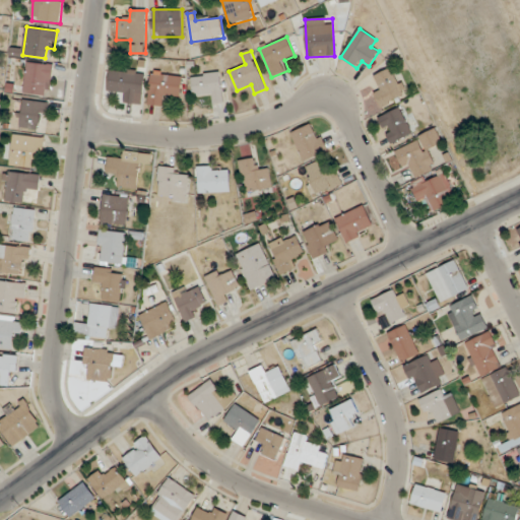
[(54,65),(27,62),(23,93),(50,96),(54,65)]
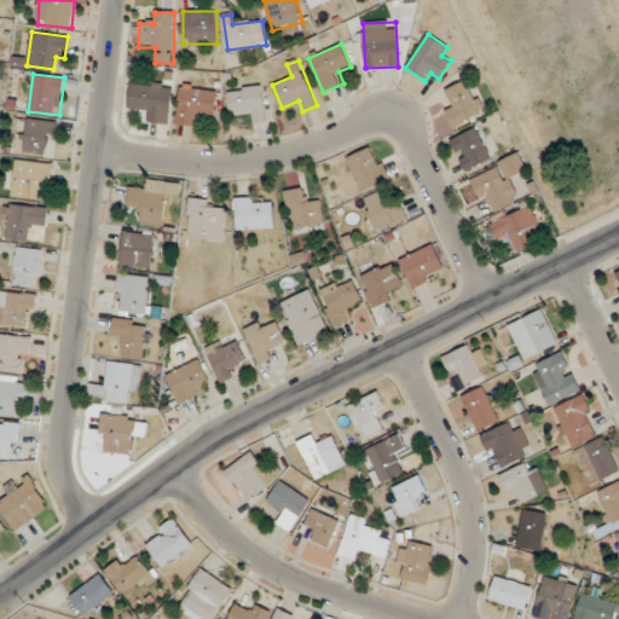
[(453,128),(485,111),(469,80),(446,91),(453,104),(444,109),(453,128)]
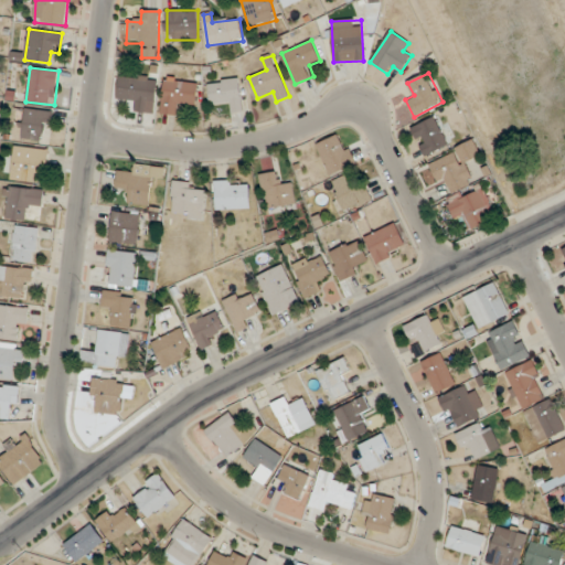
[(148,112),(150,77),(119,75),(118,98),(128,99),(127,110),(148,112)]
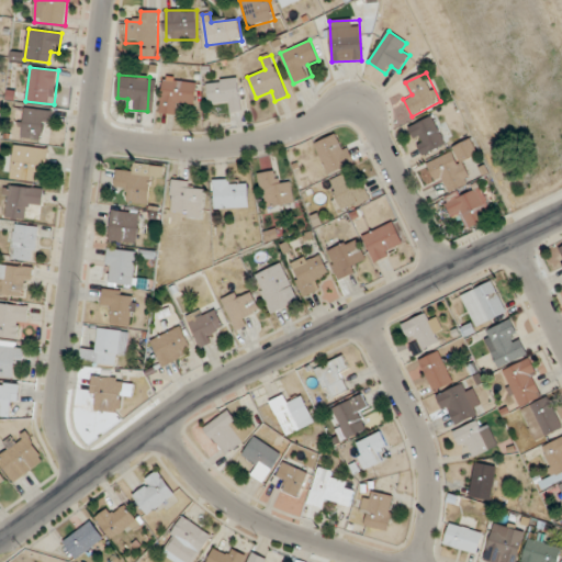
[(160,113),(178,115),(179,104),(195,105),(197,81),(164,79),(160,113)]
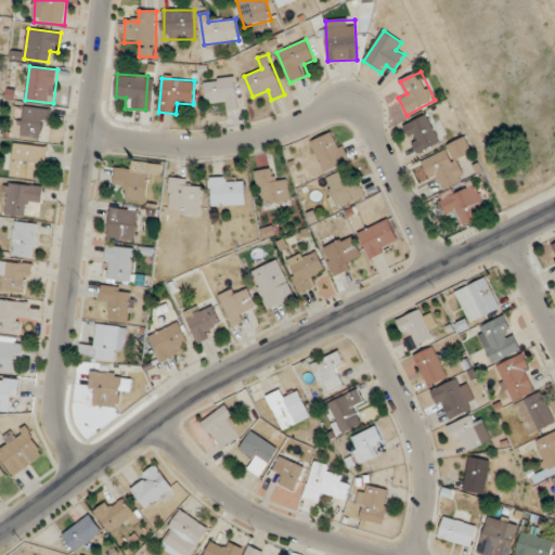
[(205,80),(207,102),(227,101),(228,110),(239,108),(235,78),(205,80)]
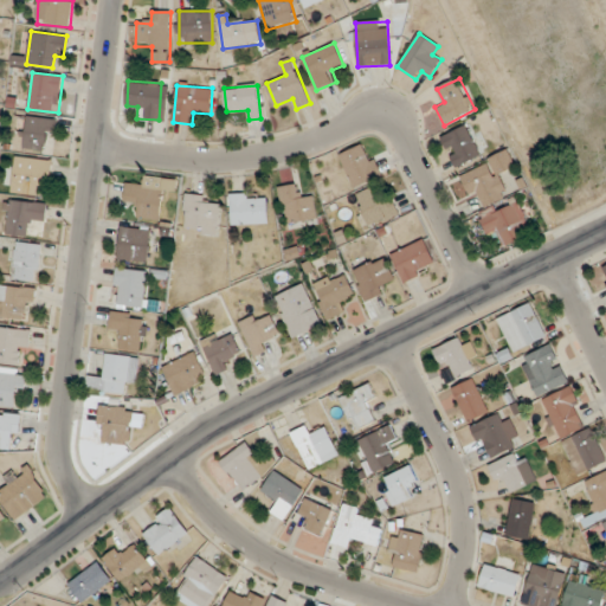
[(23,150),(50,153),(53,120),(27,116),(23,150)]
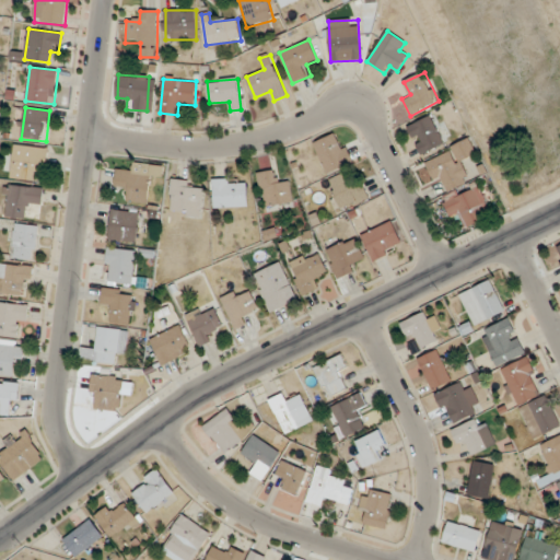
[(422,155),(444,143),(431,116),(408,127),(422,155)]
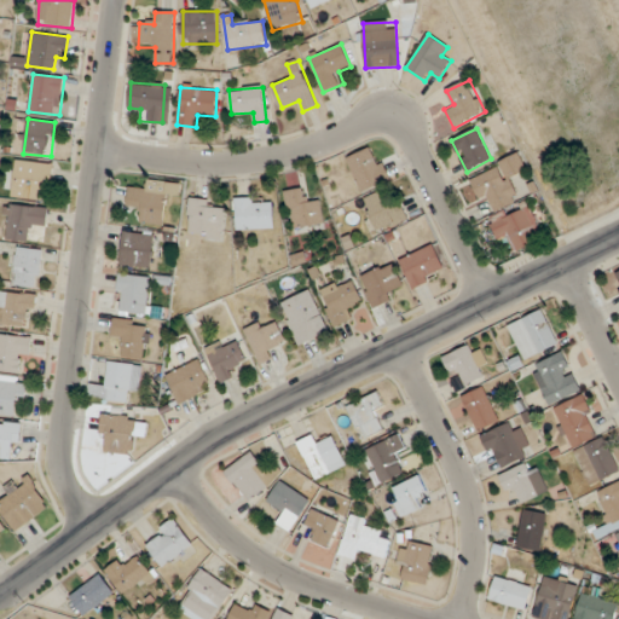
[(372,145),(346,161),(363,192),(389,178),(372,145)]
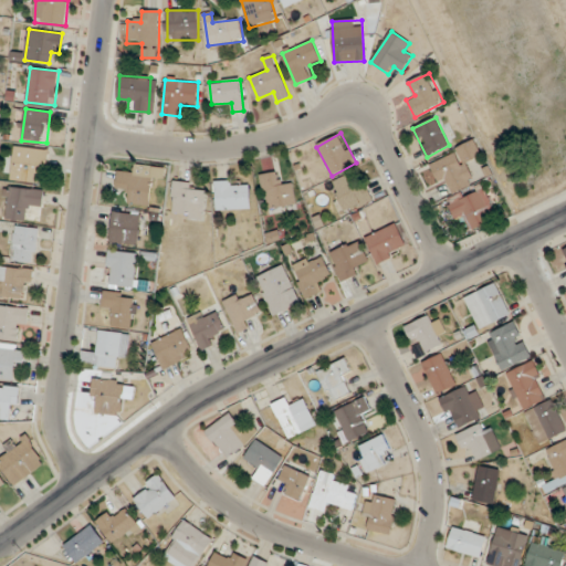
[(430,161),(439,185),(448,180),(452,192),(475,184),(467,163),(482,156),(477,143),(430,161)]
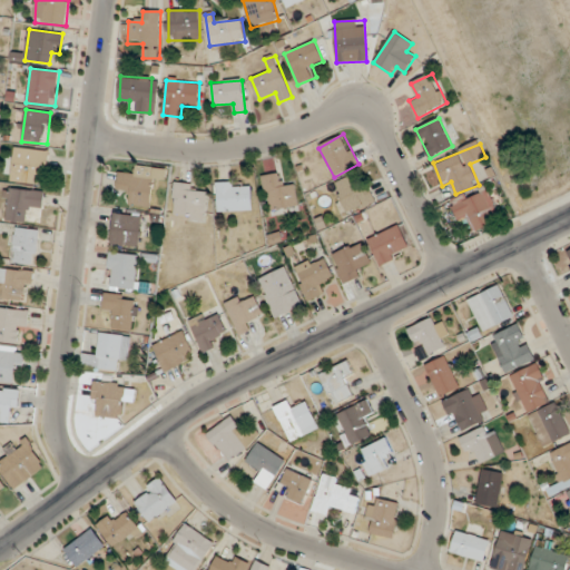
[(49,150),(16,147),(11,182),(45,185),(49,150)]
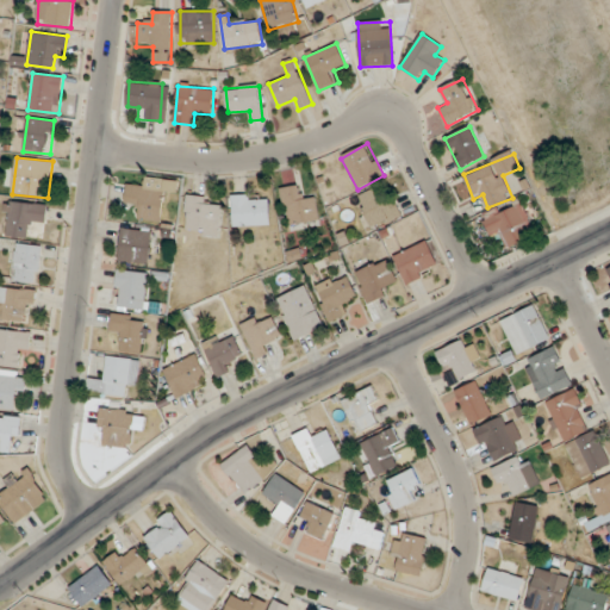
[(179,180),(143,178),(143,187),(128,186),(126,204),(138,205),(137,219),(162,221),(163,192),(178,193),(179,180)]
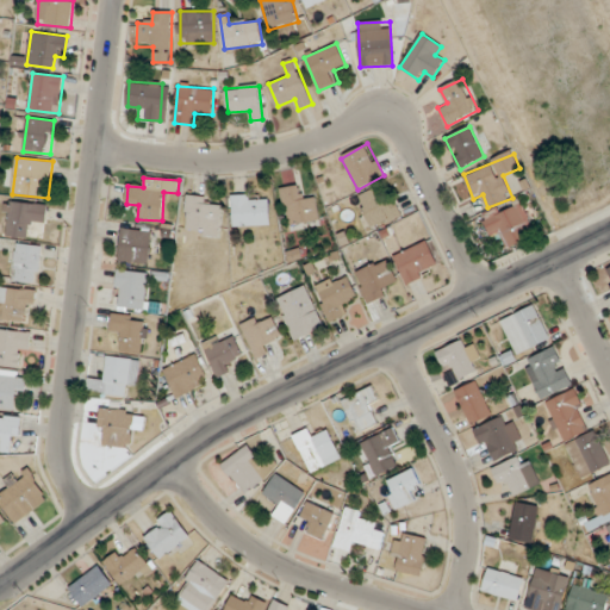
[(371,228),(399,218),(387,185),(359,195),(371,228)]
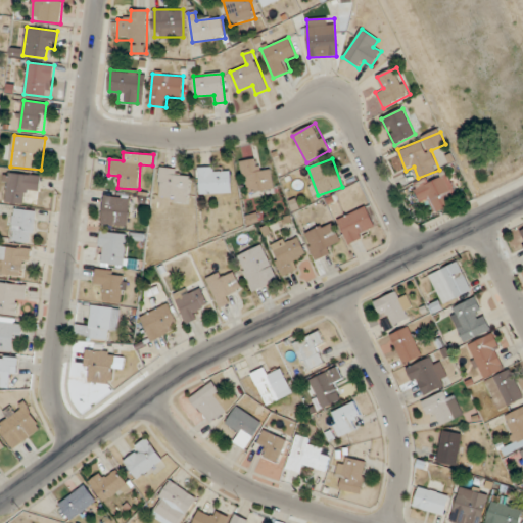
[(274,189),(271,168),(259,170),(257,159),(242,161),(247,193),(274,189)]
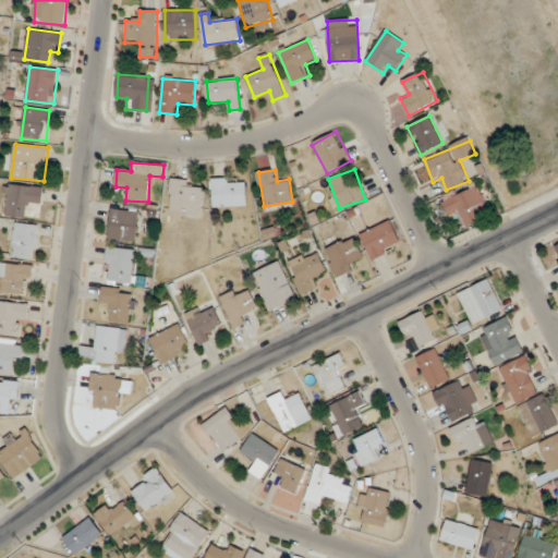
[(213,207),(245,207),(245,179),(213,179),(213,207)]
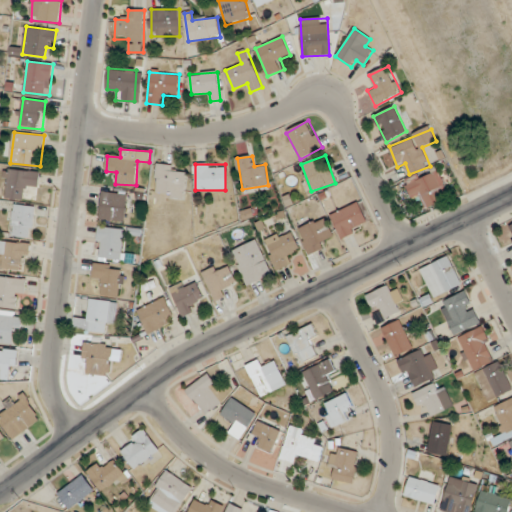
[(185,199),(187,167),(157,165),(156,197),(185,199)]
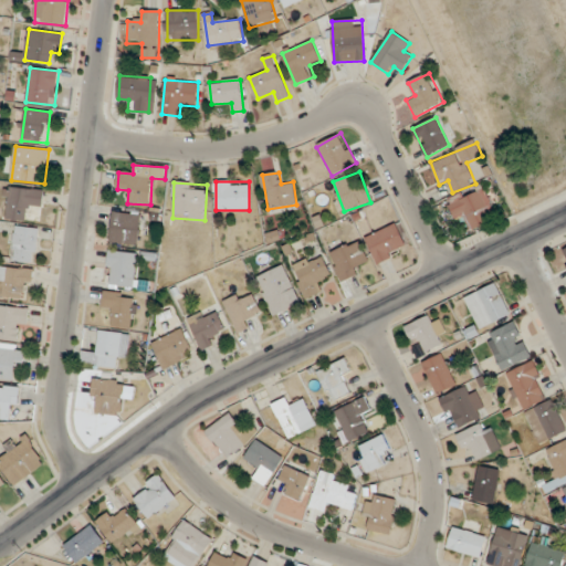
[(498,218),(484,188),(448,202),(456,221),(467,217),(472,229),(498,218)]
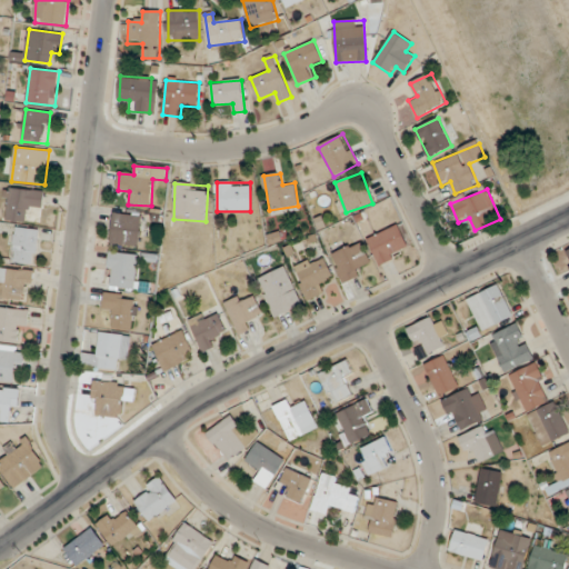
[(42,221),(42,190),(7,190),(7,221),(42,221)]
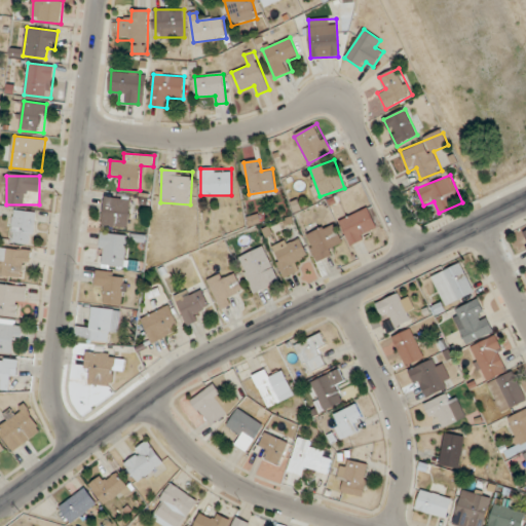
[(103,225),(129,228),(132,199),(106,197),(103,225)]
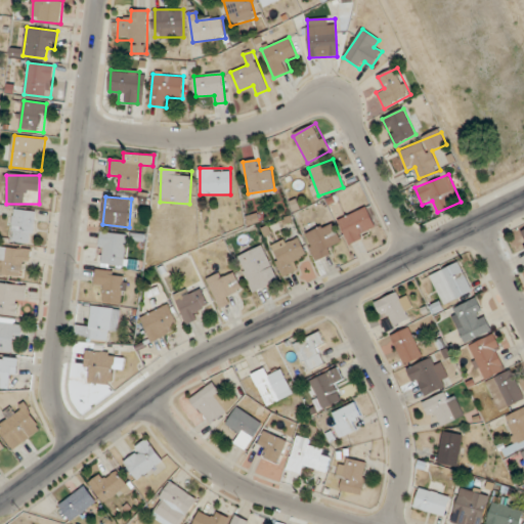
[(377,231),(366,208),(339,220),(349,244),(377,231)]
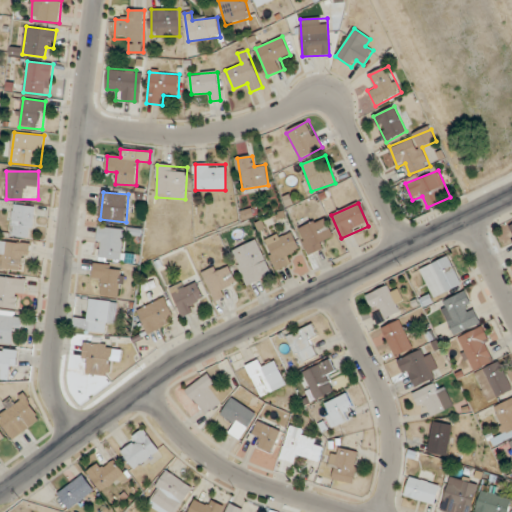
[(11,236),(32,238),(36,207),(15,204),(11,236)]
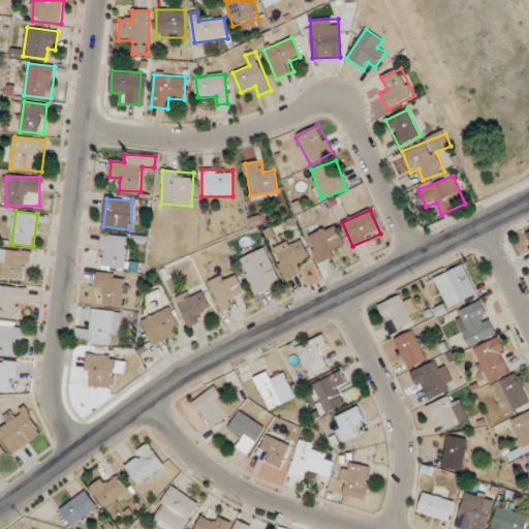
[(344,243),(337,225),(309,236),(319,263),(338,256),(335,247),(344,243)]
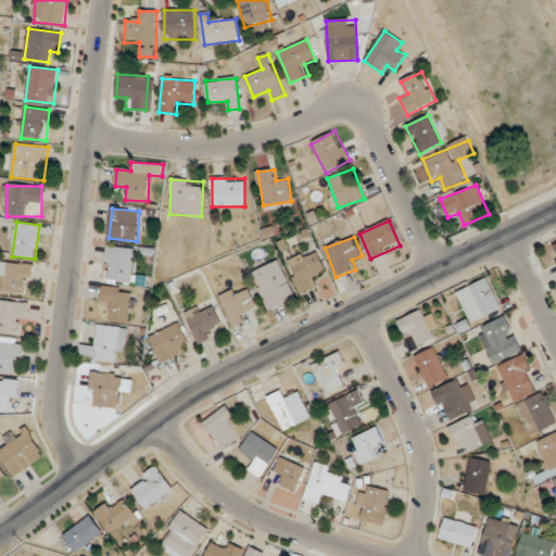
[(104,281),(135,283),(137,248),(108,245),(104,281)]
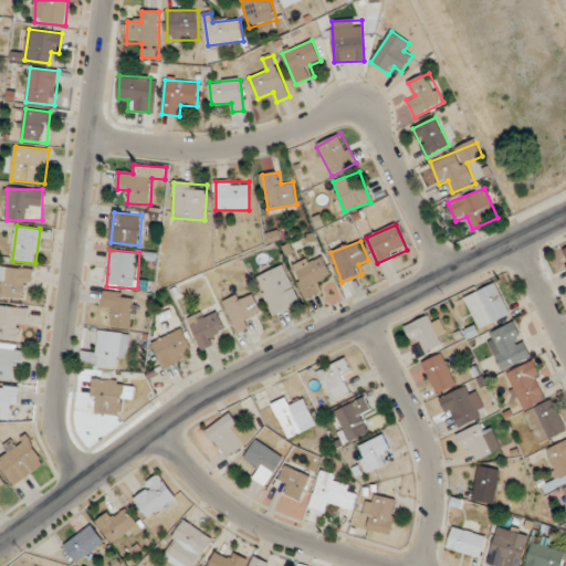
[(321,279),(331,274),(321,253),(292,268),(307,299),(326,290),(321,279)]
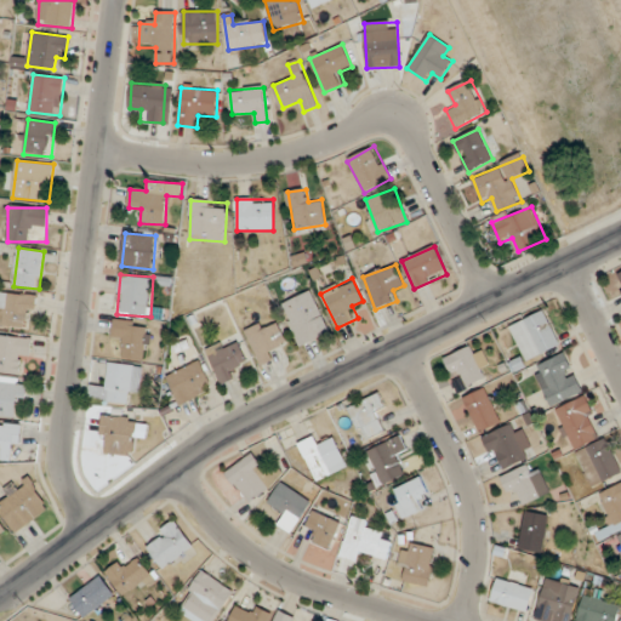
[(0,312),(5,314),(3,323),(23,329),(27,314),(33,317),(38,300),(0,289),(0,312)]
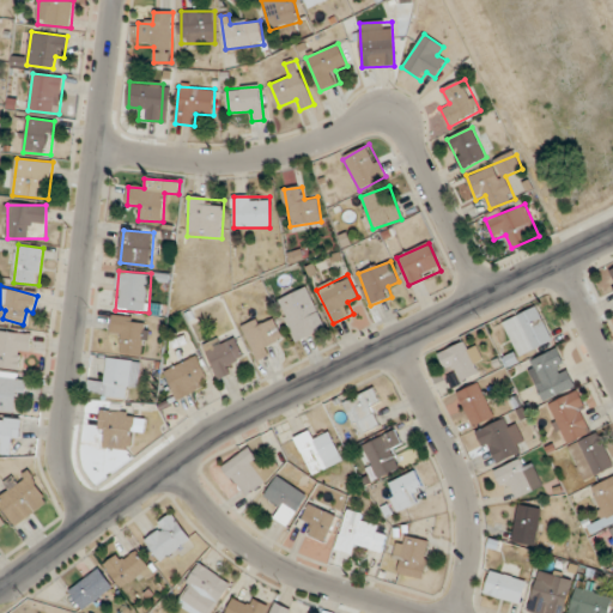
[(326,328),(308,287),(278,302),(297,341),(326,328)]
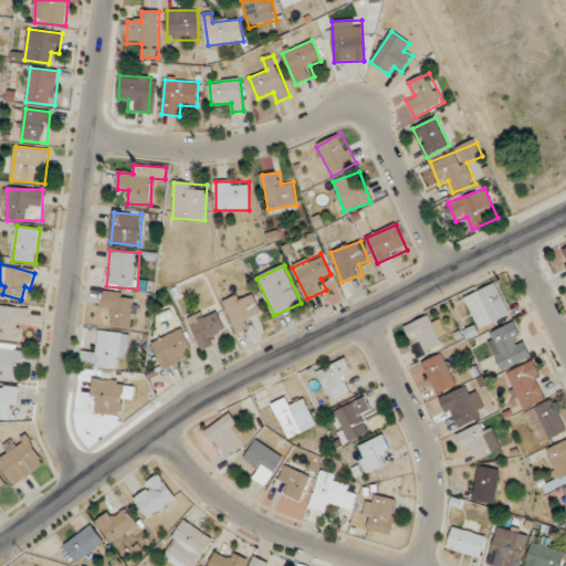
[(465,297),(480,329),(511,316),(496,283),(465,297)]
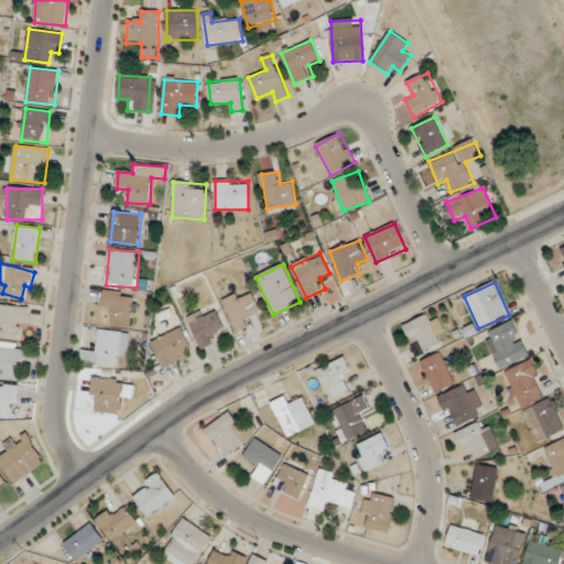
[(260,308),(247,288),(221,305),(239,332),(255,322),(250,316),(260,308)]
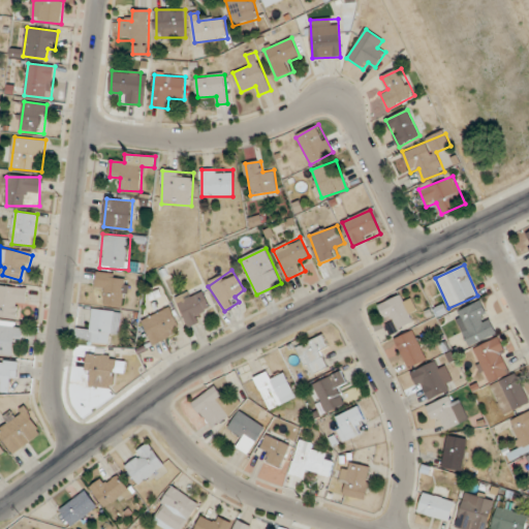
[(104,305),(126,308),(129,276),(96,273),(95,292),(105,293),(104,305)]
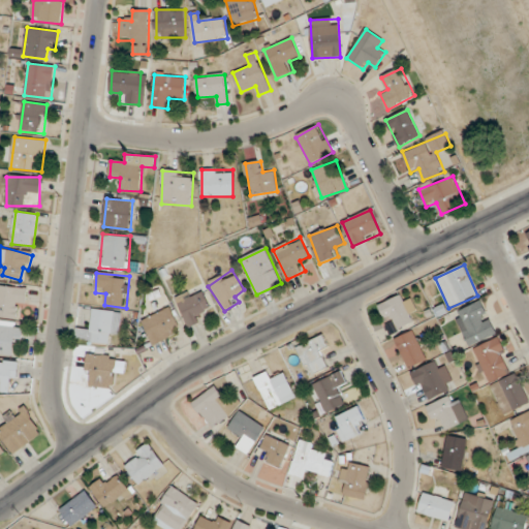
[(0,317),(16,318),(17,309),(26,310),(27,288),(0,286),(0,317)]
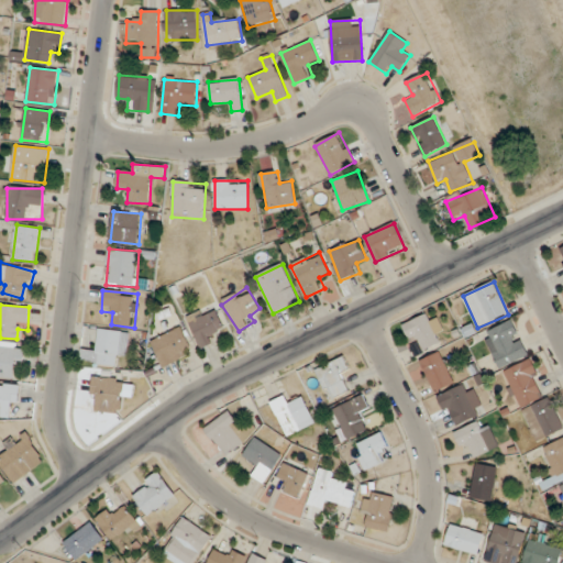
[(184,332),(211,345),(223,320),(209,313),(210,312),(197,307),(184,332)]
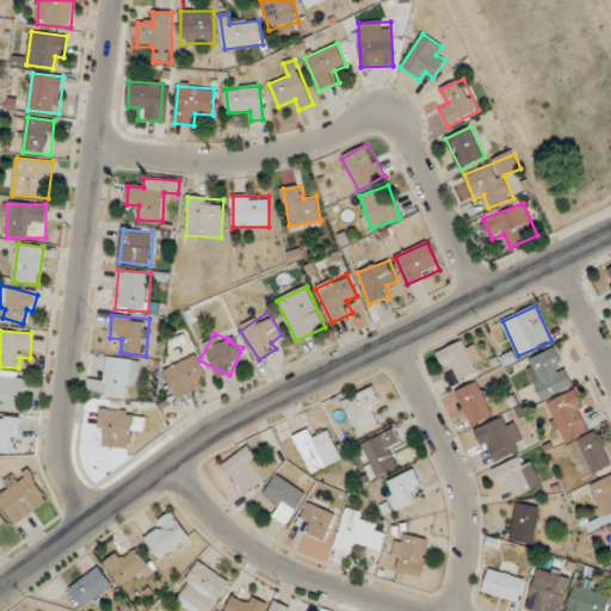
[(473,363),(481,358),(475,346),(467,350),(462,340),(438,352),(454,383),(477,371),(473,363)]
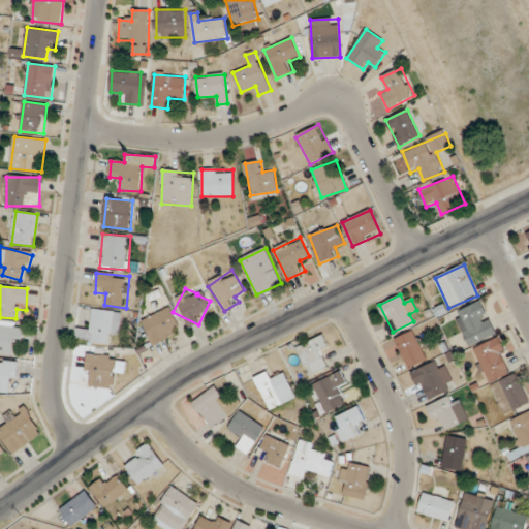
[(469,346),(496,335),(481,301),(455,313),(469,346)]
